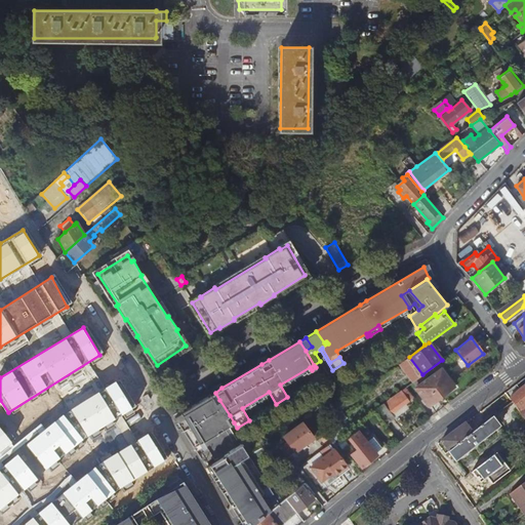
[(440,369),(414,389),(415,389),(428,406),(453,387),(440,369)]
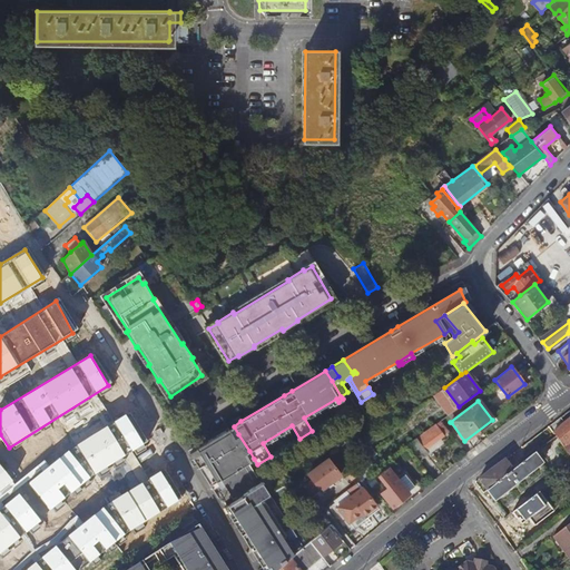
[(74,448),(31,483),(52,508),(96,472),(144,443),(127,415),(74,448)]
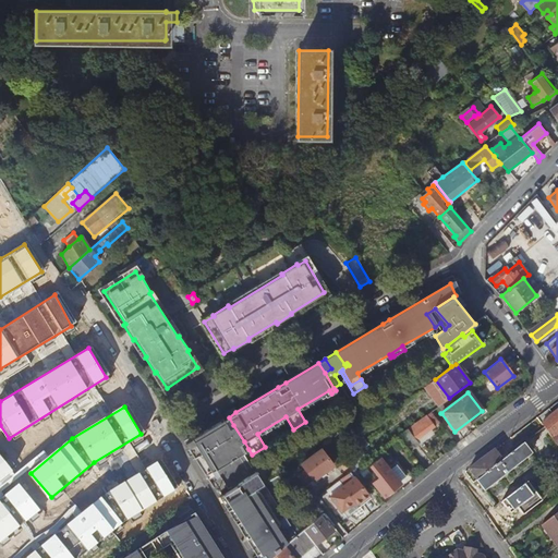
[(543,428),(552,439),(557,433),(557,412),(557,411),(552,415),(548,411),(536,420),(543,428)]
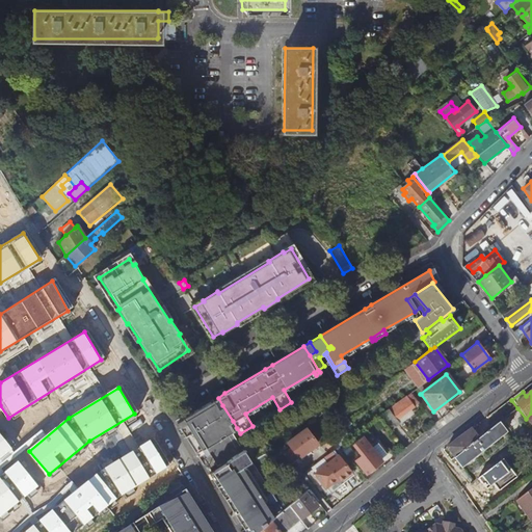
[(414,407),(405,396),(379,416),(391,430),(399,424),(396,421),(414,407)]
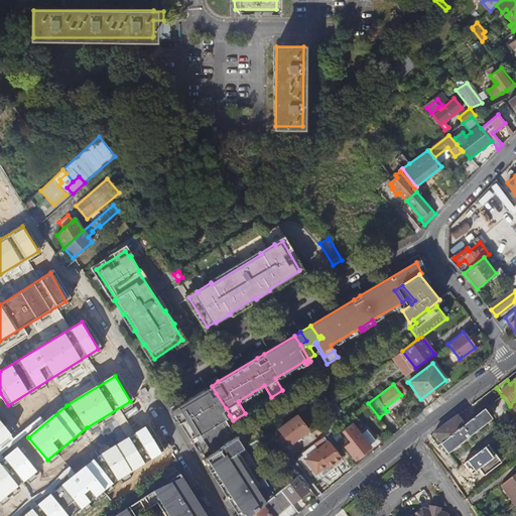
[(212,386),(211,385),(207,388),(212,396),(216,393),(212,386)]
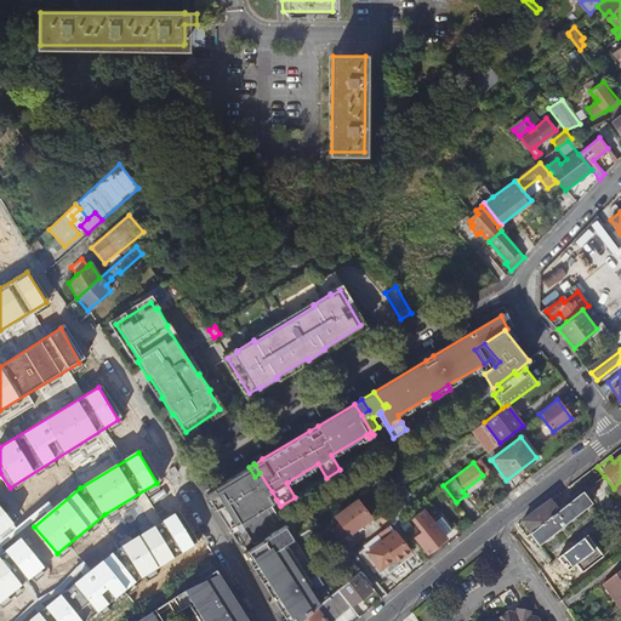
[(272,491),(260,473),(255,477),(249,467),(214,488),(205,493),(228,529),(235,525),(234,523),(239,519),(240,522),(271,503),(266,495),(272,491)]
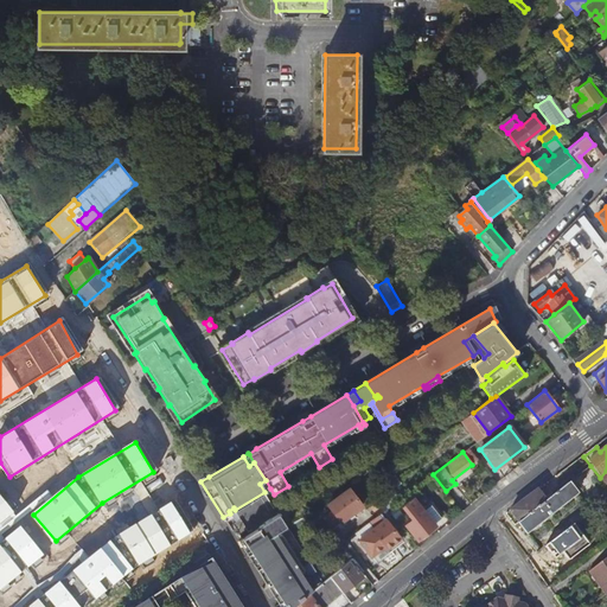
[(270,489),(266,480),(260,484),(264,492),(270,489)]
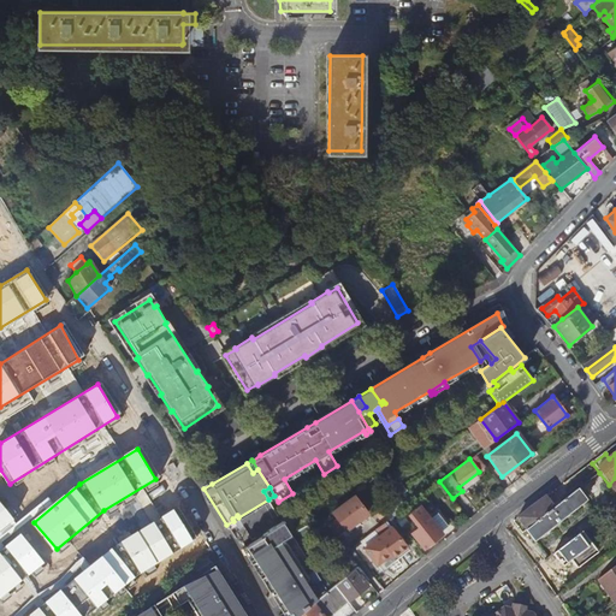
[(527,531),(526,532),(534,543),(585,502),(576,491),(554,509),(527,531)]
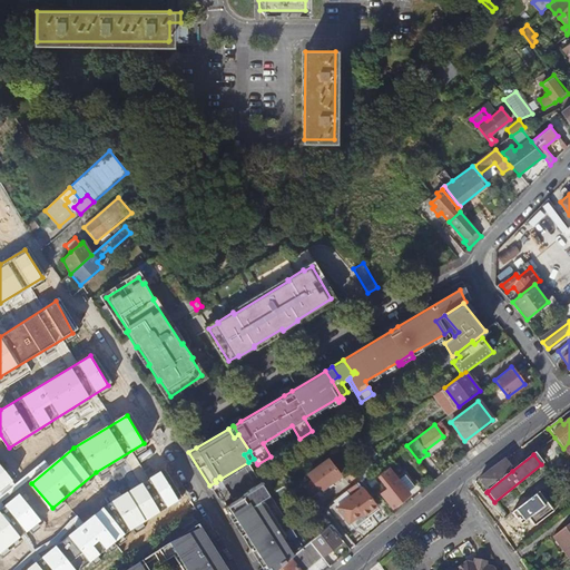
[(337,477),(325,461),(306,475),(311,481),(308,483),(306,480),(301,483),(312,498),(337,477)]
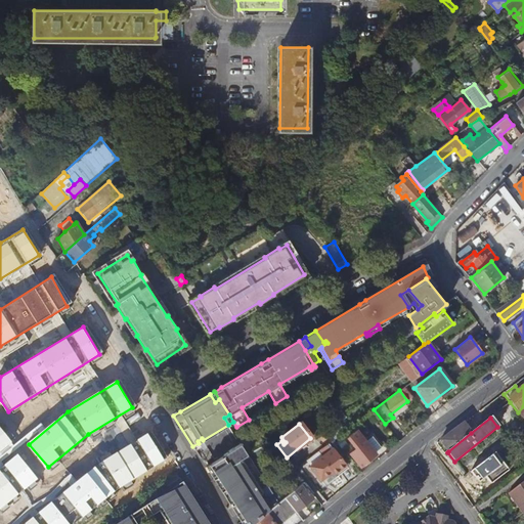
[(463,424),(440,442),(448,451),(471,433),(463,424)]
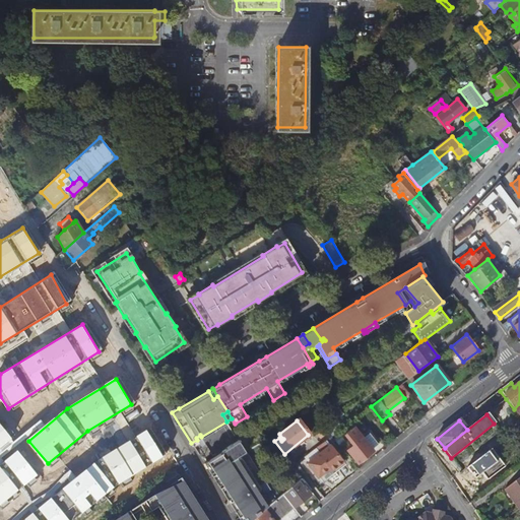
[(347,450),(358,463),(360,461),(373,451),(372,449),(378,445),(369,434),(364,439),(353,427),(345,434),(353,445),(347,450)]
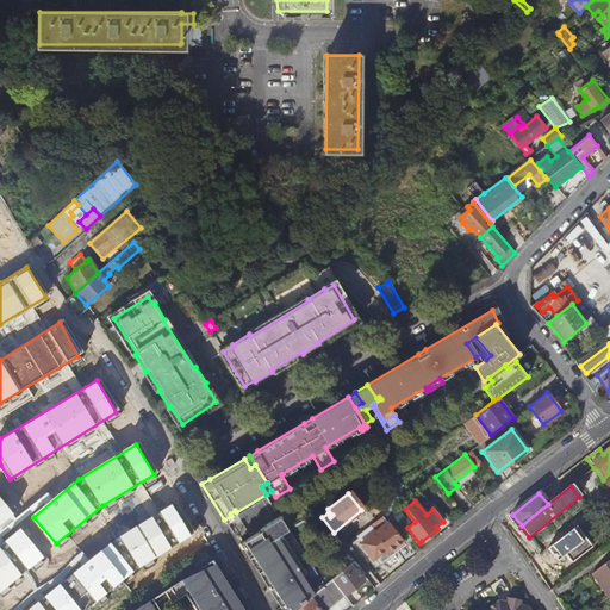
[(0,504),(0,531),(13,520),(0,504)]
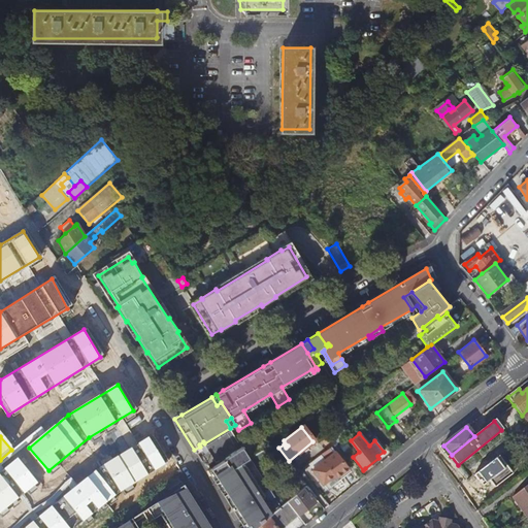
[(99,469),(25,527),(74,527),(118,494),(166,463),(150,437),(99,469)]
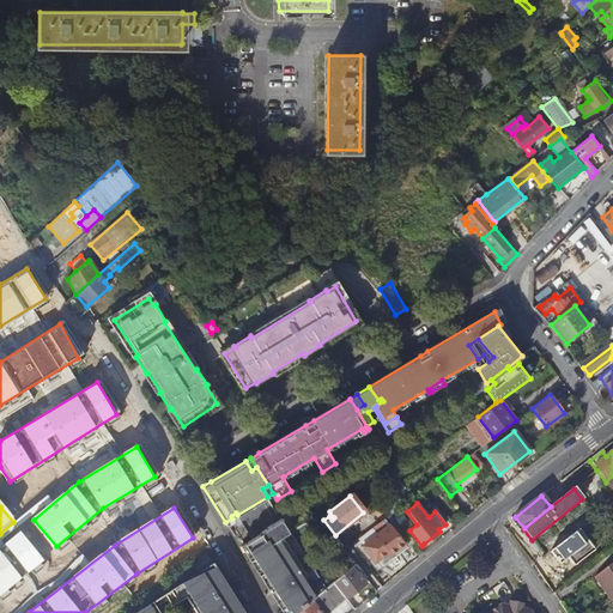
[(281,611),(285,608),(289,607),(291,611),(292,612),(296,612),(316,596),(305,580),(319,577),(313,568),(307,572),(303,569),(283,536),(290,533),(281,519),(261,532),(262,534),(246,545),(255,559),(250,562),(261,578),(271,593),(274,590),(278,594),(273,598),(281,611)]
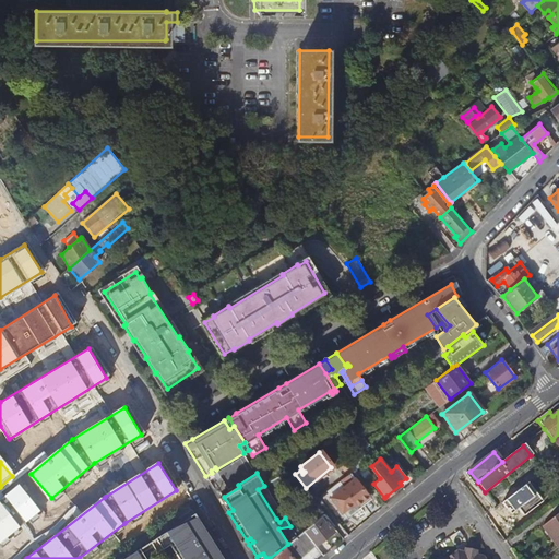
[(330,498),(342,513),(354,504),(356,507),(368,496),(354,478),(330,498)]
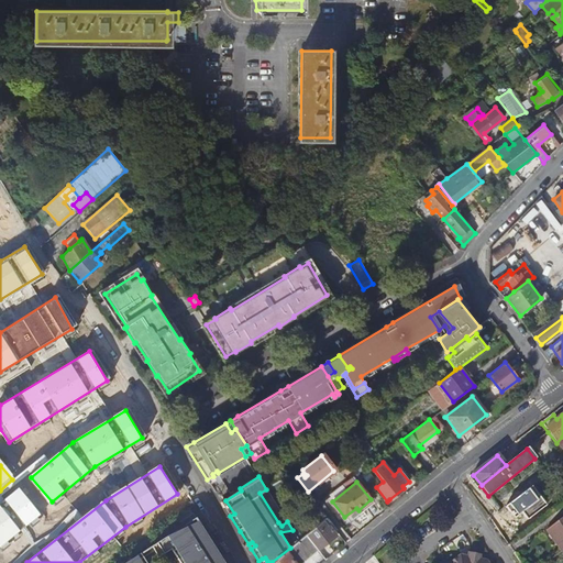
[(21,488),(0,505),(0,545),(40,514),(21,488)]
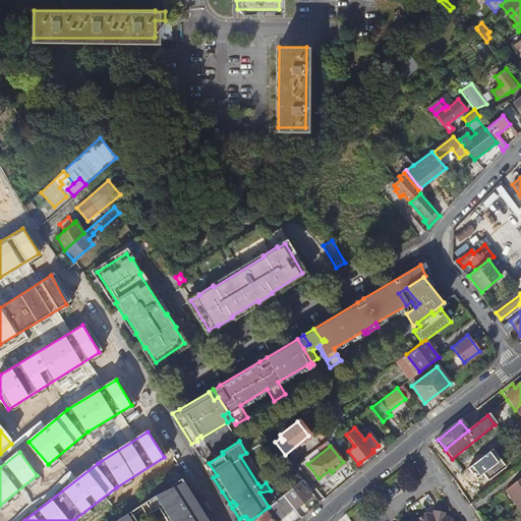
[(217,475),(209,463),(208,461),(205,464),(213,477),(217,475)]
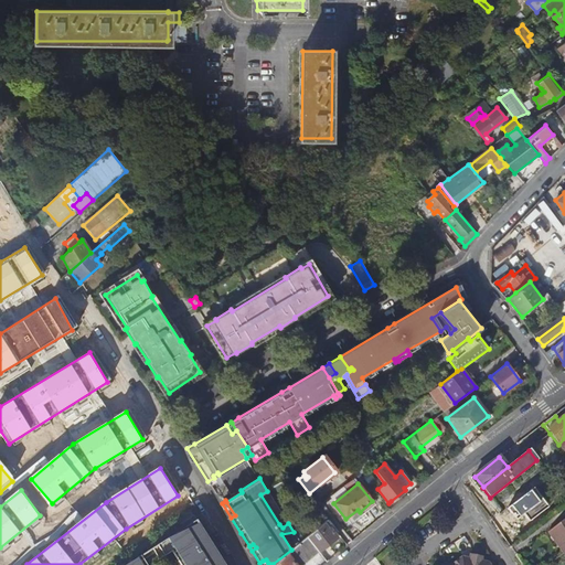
[(564,519),(548,532),(564,553),(564,519)]
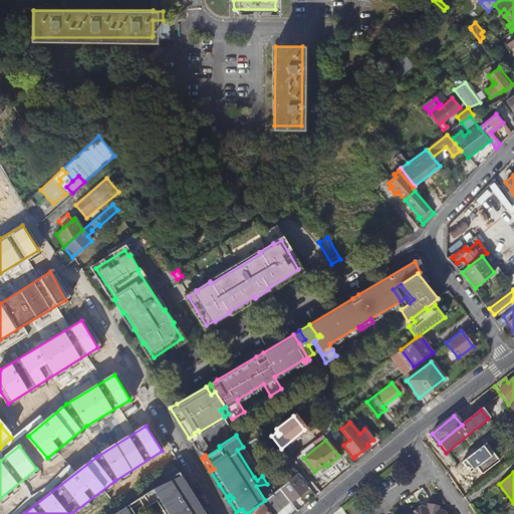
[(297,473),(279,489),(290,502),(308,487),(297,473)]
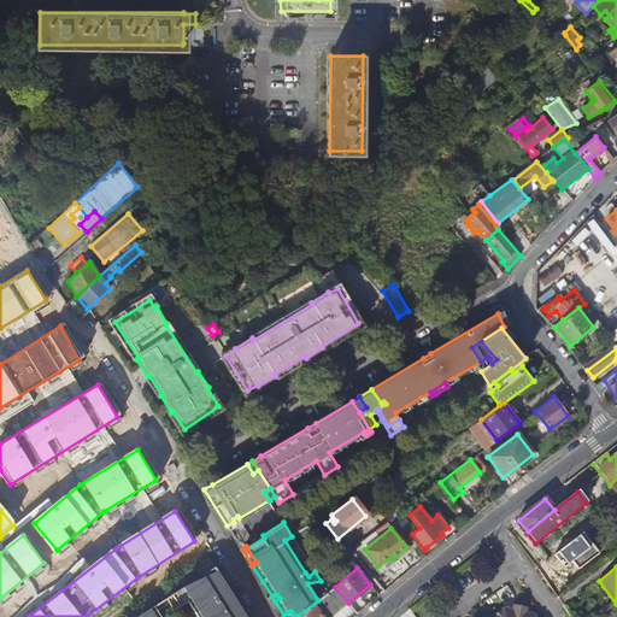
[(557,581),(563,589),(581,576),(574,568),(557,581)]
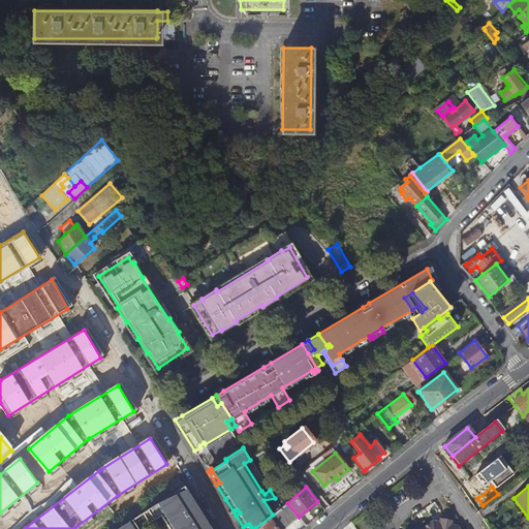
[(209,528),(183,488),(173,495),(175,499),(181,496),(201,528),(209,528)]
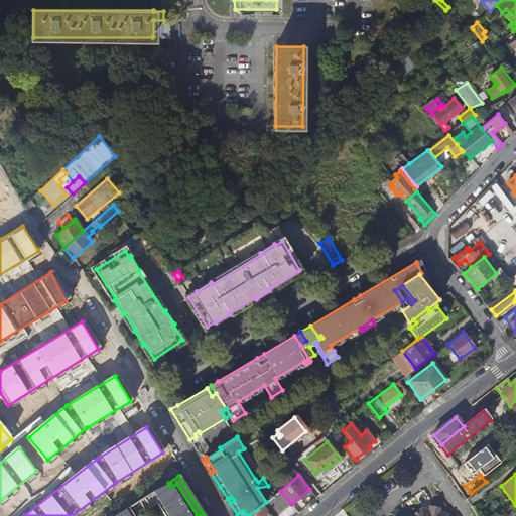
[(170,487),(168,483),(144,498),(150,508),(157,504),(164,515),(197,515),(176,484),(170,487)]
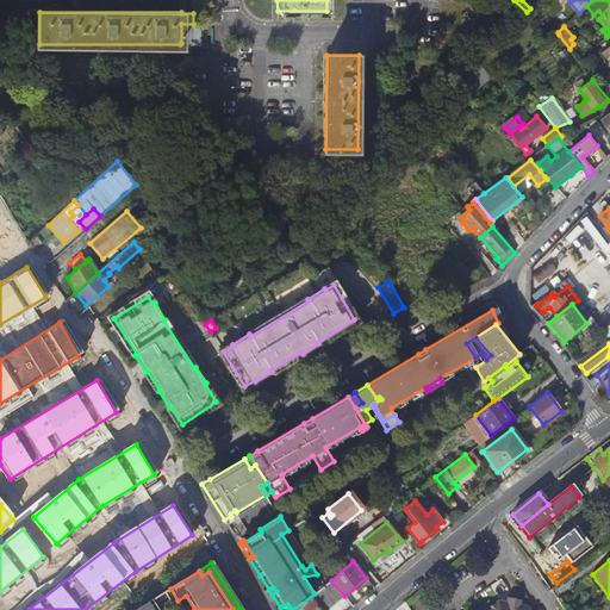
[(331,580),(315,593),(294,609),(327,609),(344,596),(331,580)]
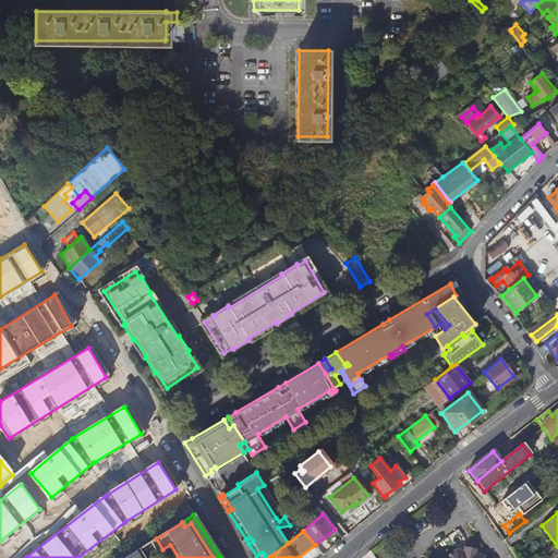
[(162,549),(156,538),(150,542),(158,553),(162,549)]
